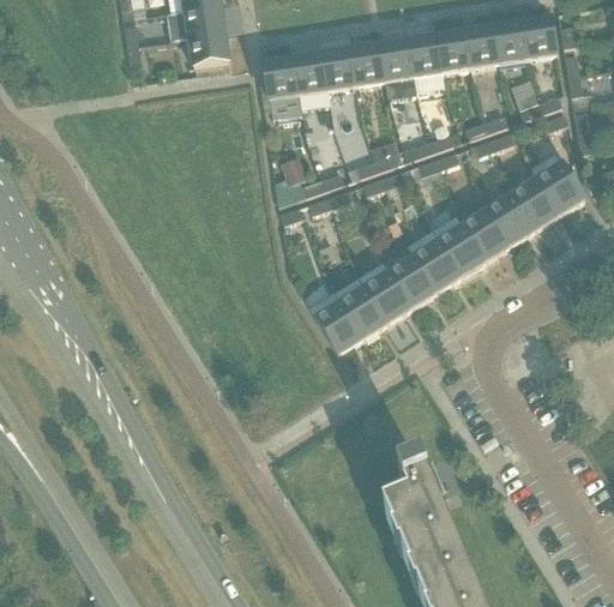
[(120,0),(122,12),(133,11),(131,0),(120,0)]
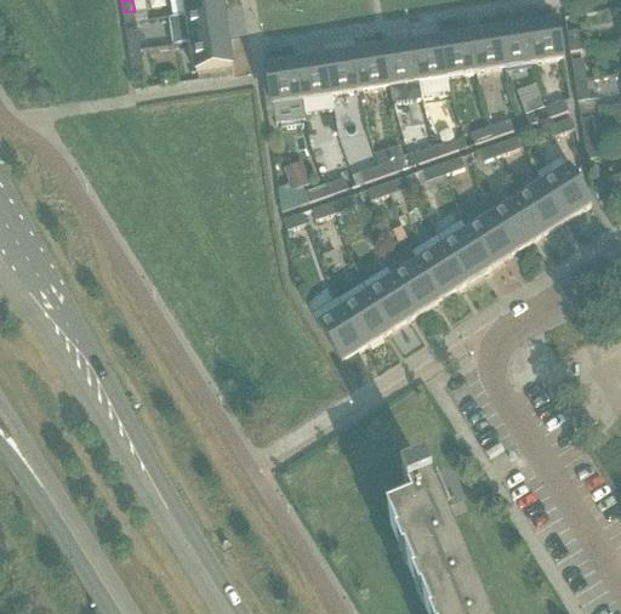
[(170,0),(172,12),(188,11),(223,5),(222,0),(170,0)]
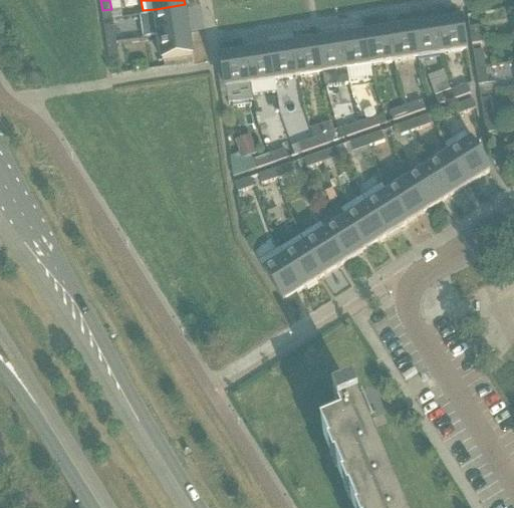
[(156,9),(159,33),(189,28),(185,4),(156,9)]
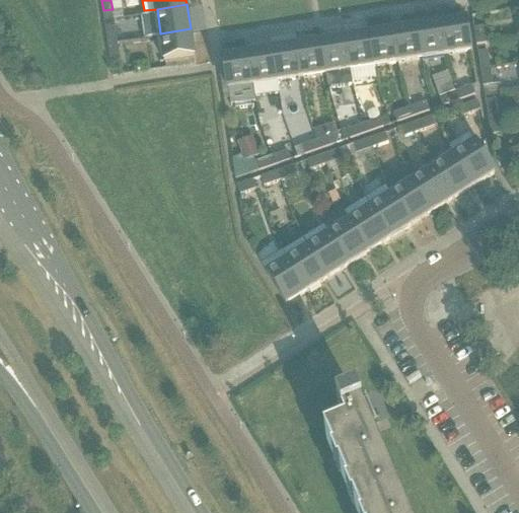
[(466,18),(441,21),(446,52),(470,48),(466,18)]
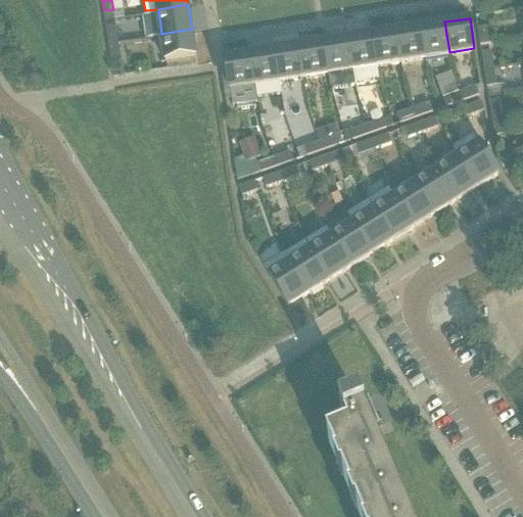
[(444,21),(420,26),(425,56),(449,52),(444,21)]
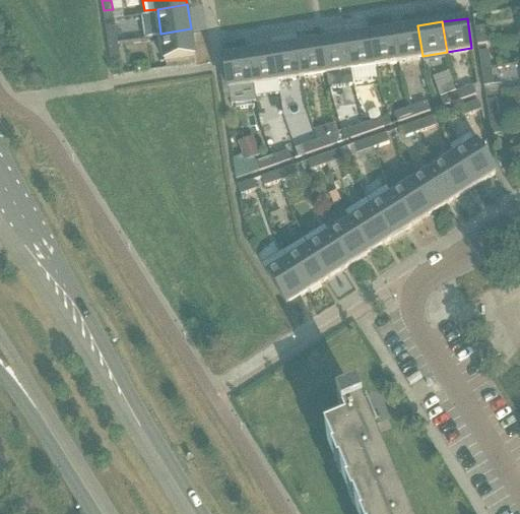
[(474,24),(477,42),(488,41),(484,22),(474,24)]
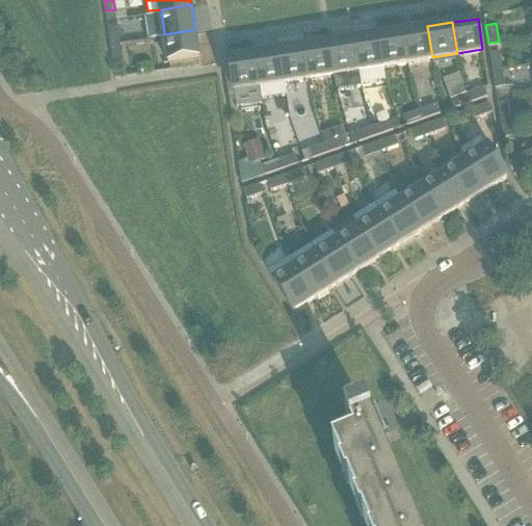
[(108,26),(110,43),(121,41),(118,24),(108,26)]
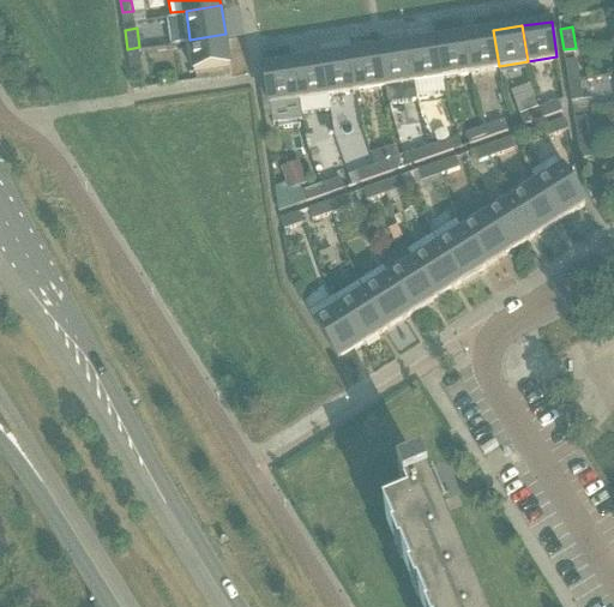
[(493,30),(464,35),(470,71),(499,66),(493,30)]
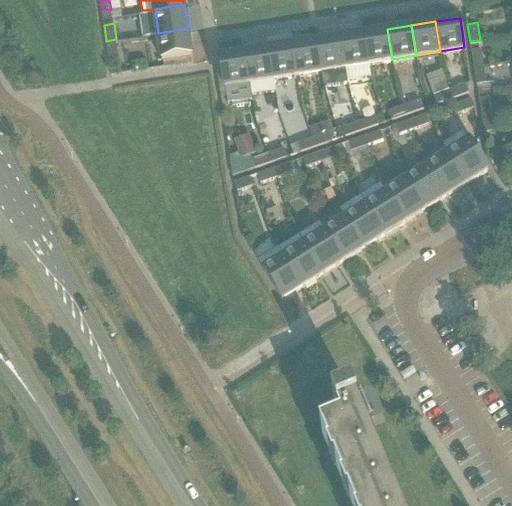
[(188,28),(158,33),(162,58),(192,53),(188,28)]
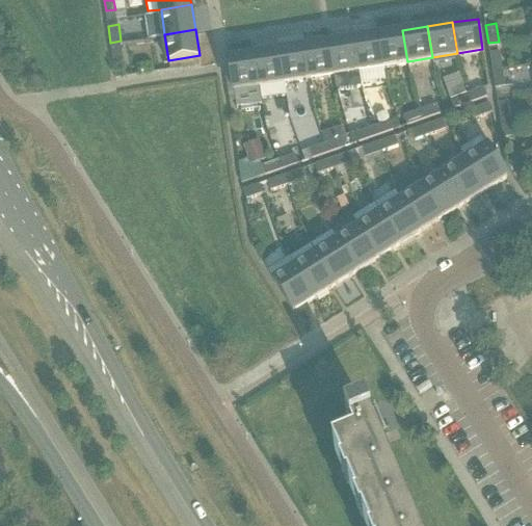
[(402,30),(378,34),(382,64),(407,61),(402,30)]
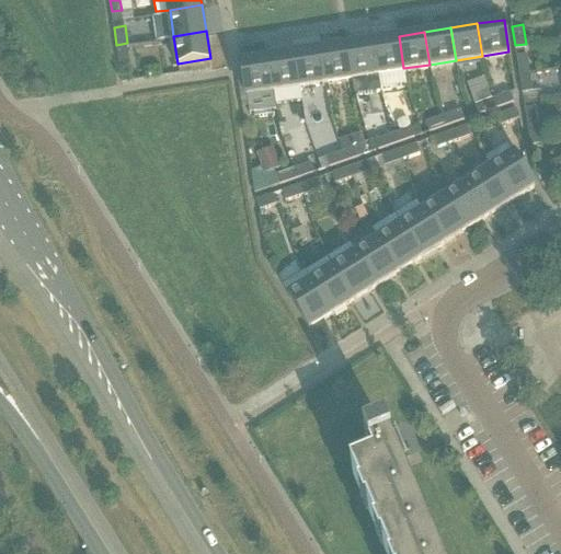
[(399,36),(373,39),(377,72),(403,68),(399,36)]
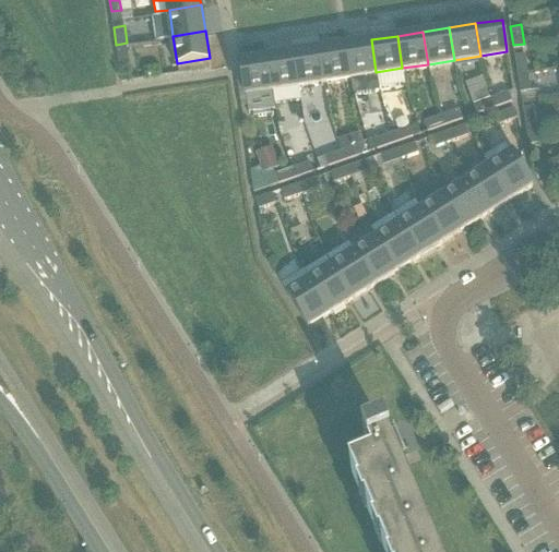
[(371,39),(345,44),(351,76),(376,72),(371,39)]
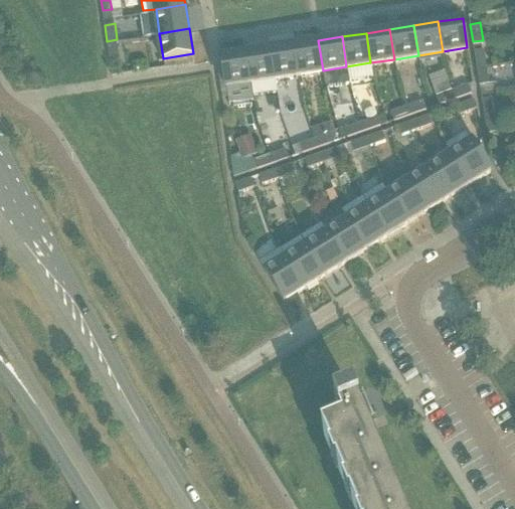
[(117,39),(107,41),(110,58),(120,56),(117,39)]
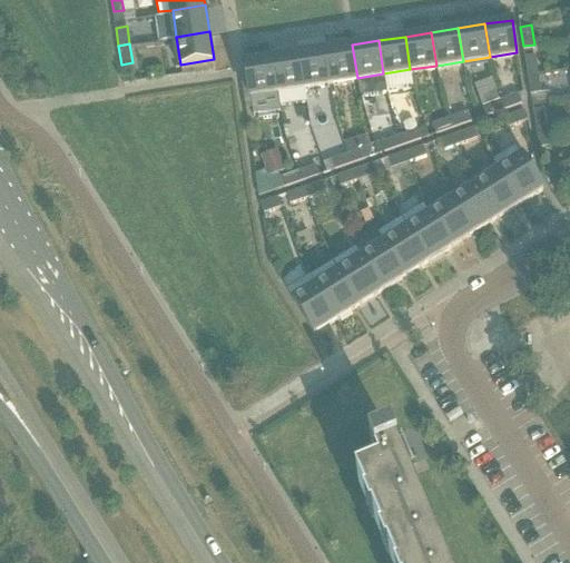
[(352,45),(325,49),(331,81),(357,78),(352,45)]
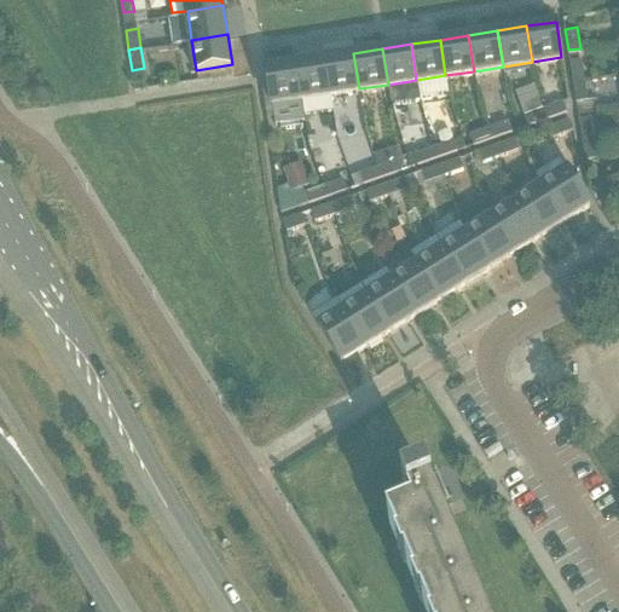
[(353,53),(324,57),(330,93),(359,88),(353,53)]
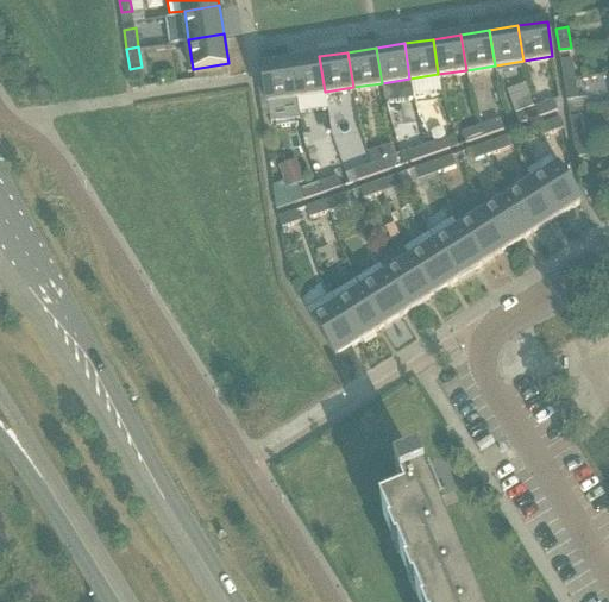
[(572,55),(560,57),(564,76),(575,75),(572,55)]
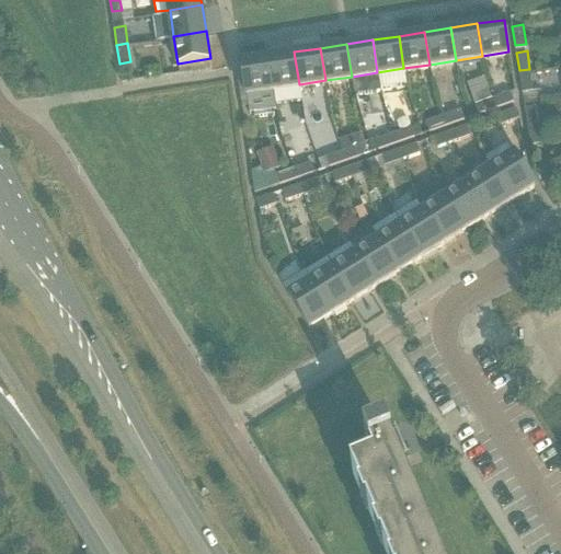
[(294,52),(267,56),(275,102),(301,97),(299,84),(294,52)]
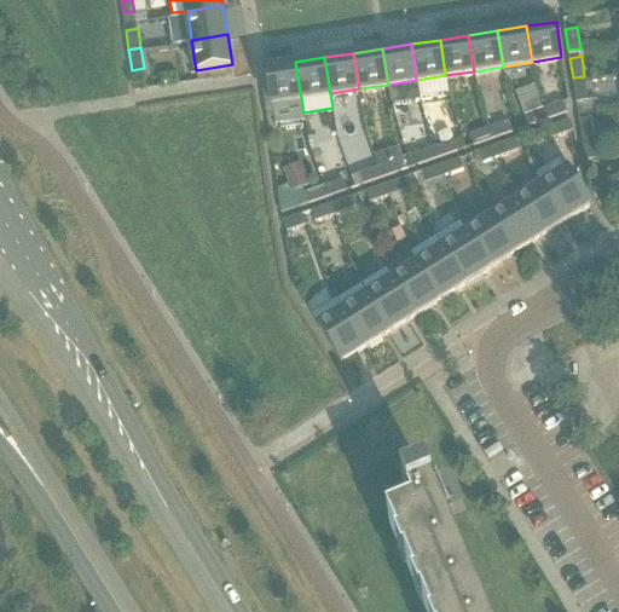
[(295,62),(266,67),(268,81),(271,103),(275,121),(279,121),(281,126),(299,122),(299,117),(305,117),(304,113),(295,62)]
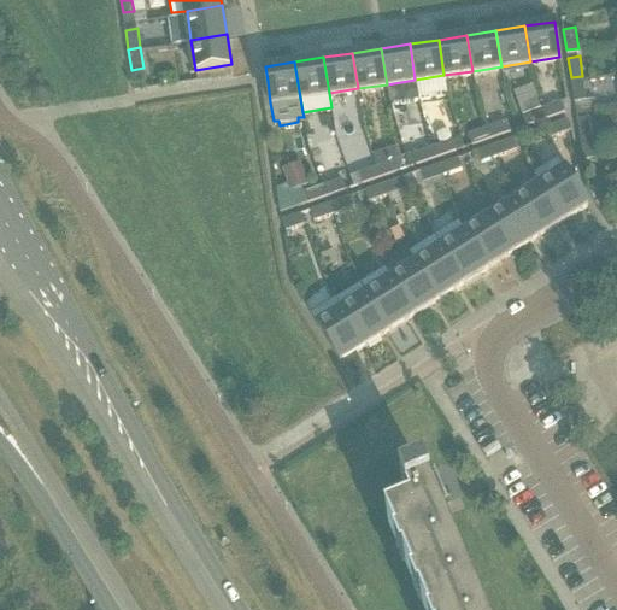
[(582,76),(571,77),(574,98),(586,95),(582,76)]
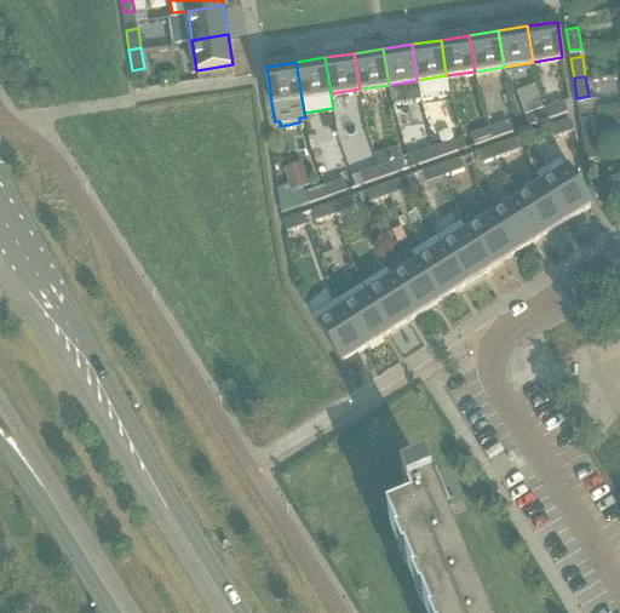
[(534,81),(517,87),(529,122),(546,116),(543,104),(534,81)]
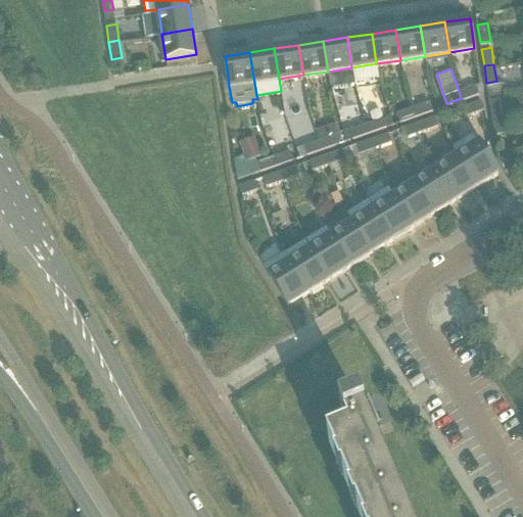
[(459,88),(458,88),(461,98),(478,92),(475,82),(459,88)]
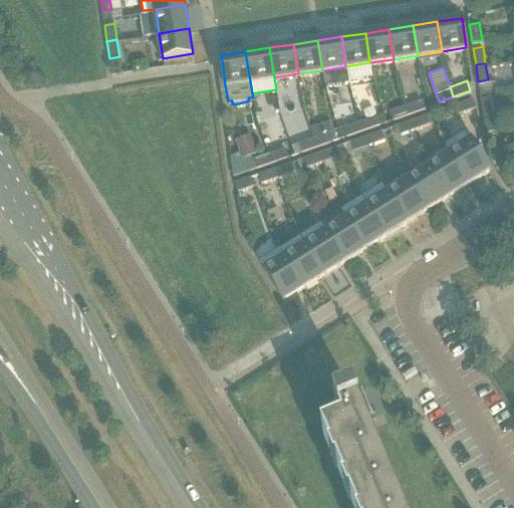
[(490,94),(480,96),(483,112),(492,111),(490,94)]
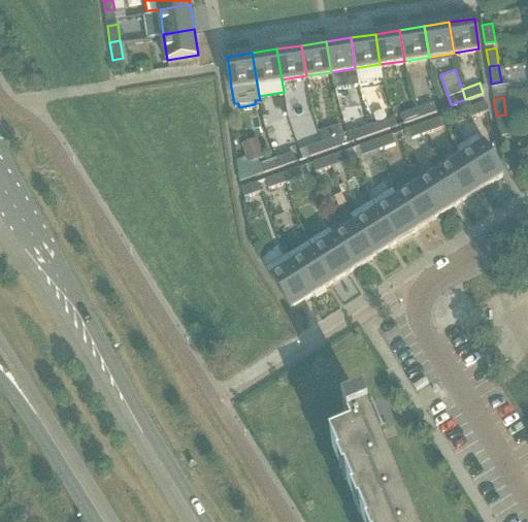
[(485,98),(469,104),(472,113),(489,108),(485,98)]
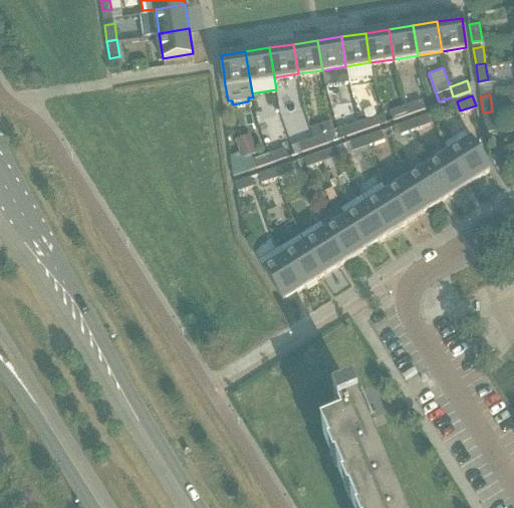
[(422,97),(406,102),(410,112),(425,106),(422,97)]
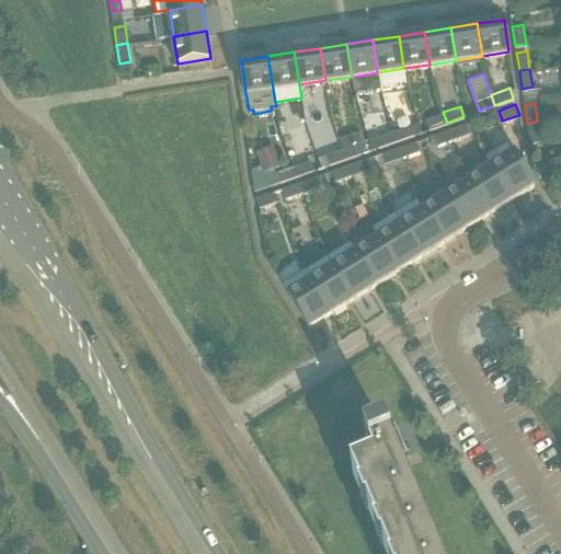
[(425,118),(428,128),(447,123),(443,112),(425,118)]
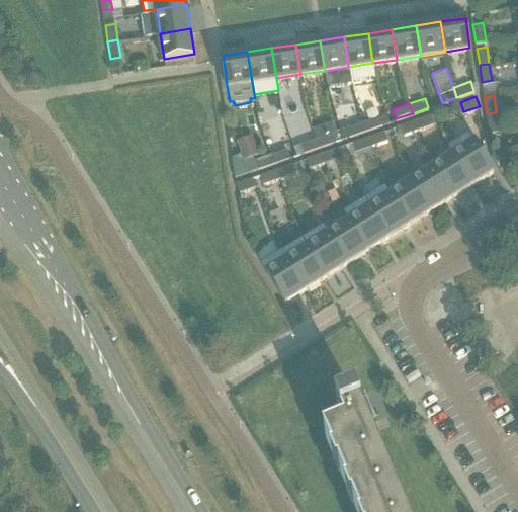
[(376,105),(366,109),(369,117),(379,113),(376,105)]
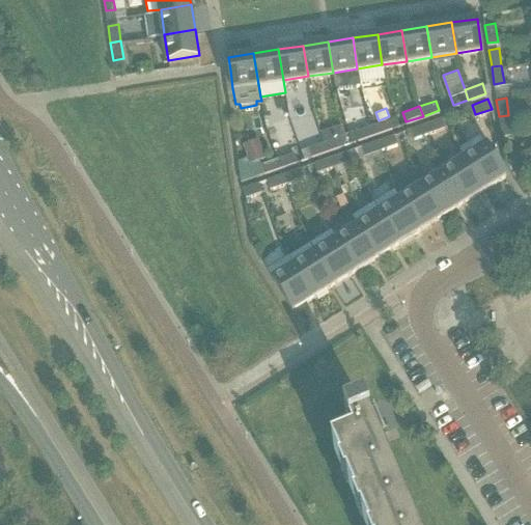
[(441,115),(424,121),(427,131),(444,126),(441,115)]
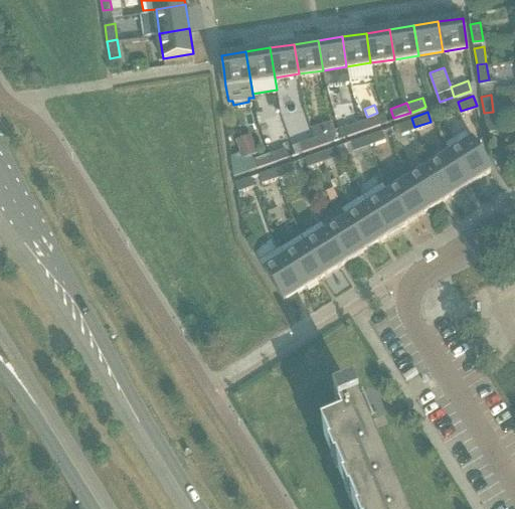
[(493,112),(484,113),(487,130),(496,129),(493,112)]
